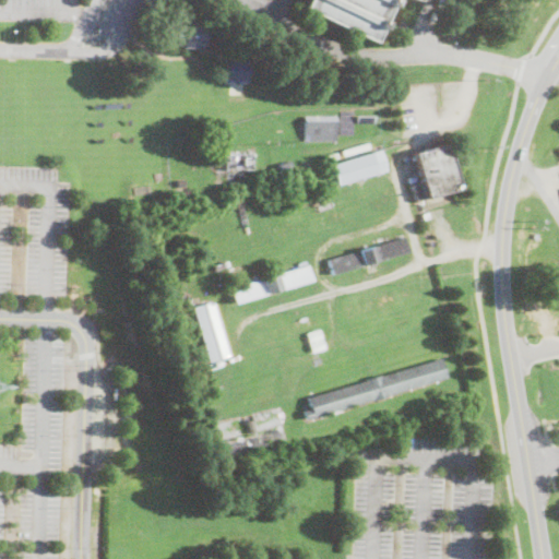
[(419,0),(419,1),(416,0),(391,0),(383,18),(381,22),(371,43),(300,9),(304,0),(419,0)]
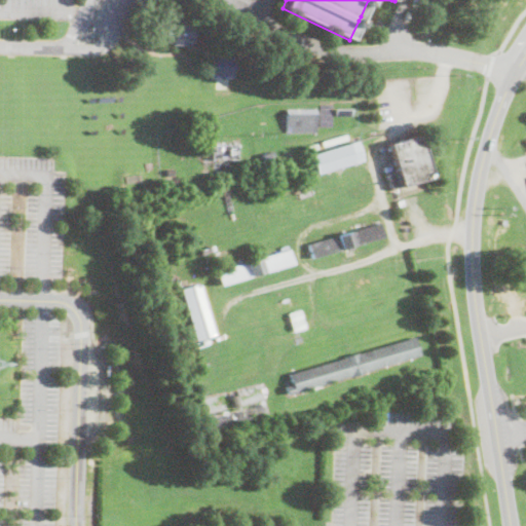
[(186,20),(186,24),(192,25),(192,41),(185,41),(185,45),(171,45),(171,41),(163,41),(163,39),(157,39),(158,26),(164,27),(164,24),(172,24),(172,20),(186,20)]
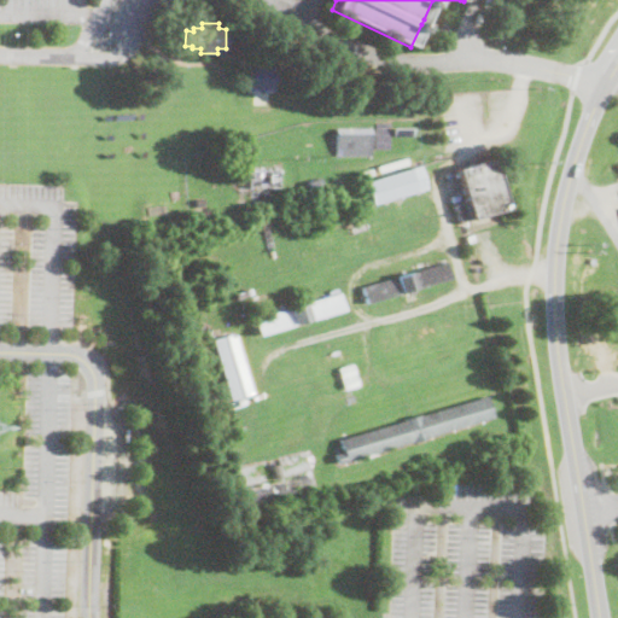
[(250,91),(250,66),(273,66),(274,89),(250,91)]
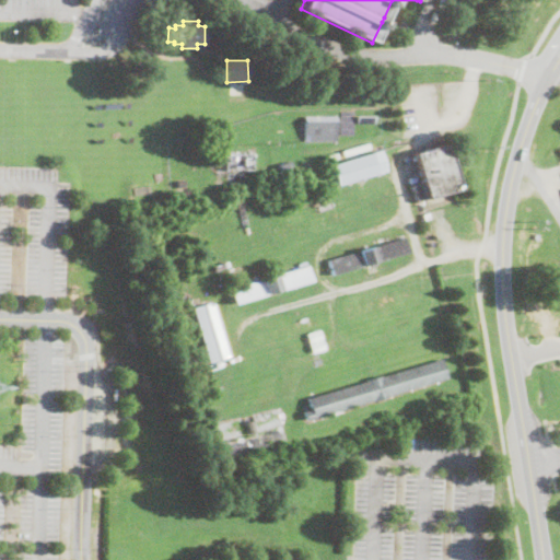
[(312,137),(303,137),(303,116),(336,116),(336,130),(312,130),(312,137)]
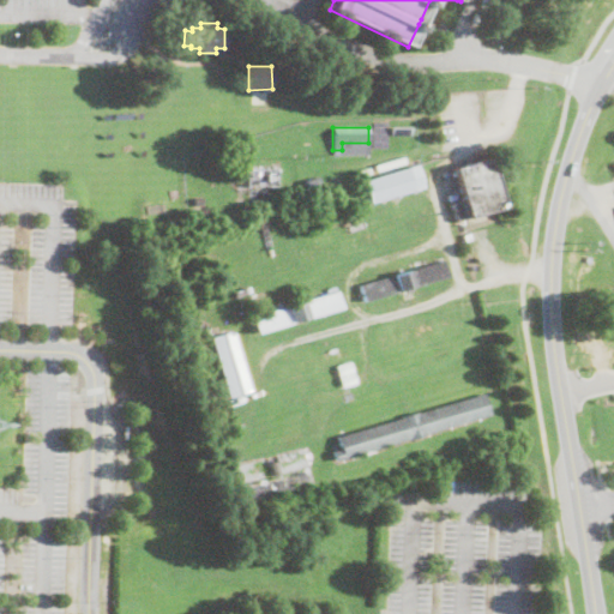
[(405,162),(377,170),(375,163),(404,155),(405,162)]
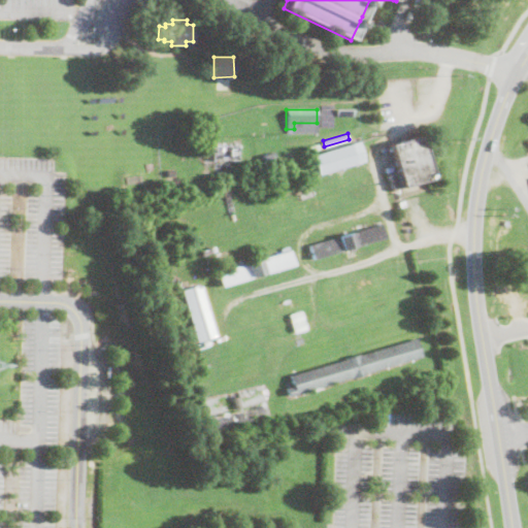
[(392,191),(388,174),(397,171),(389,144),(420,135),(432,178),(392,191)]
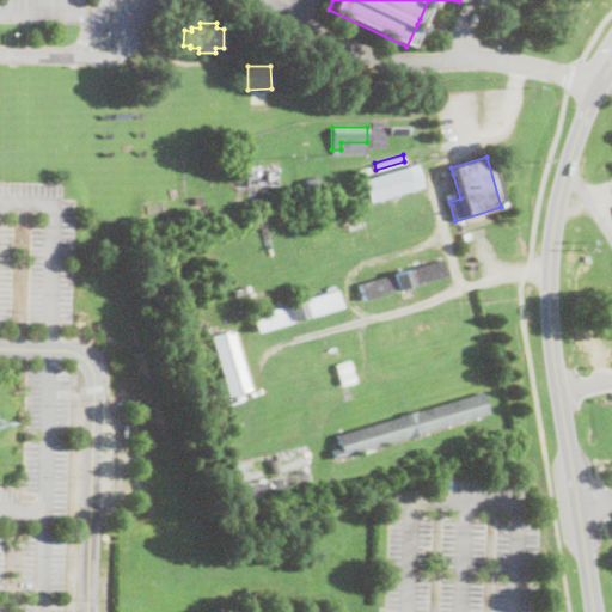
[(422,185),(369,202),(363,179),(415,164),(422,185)]
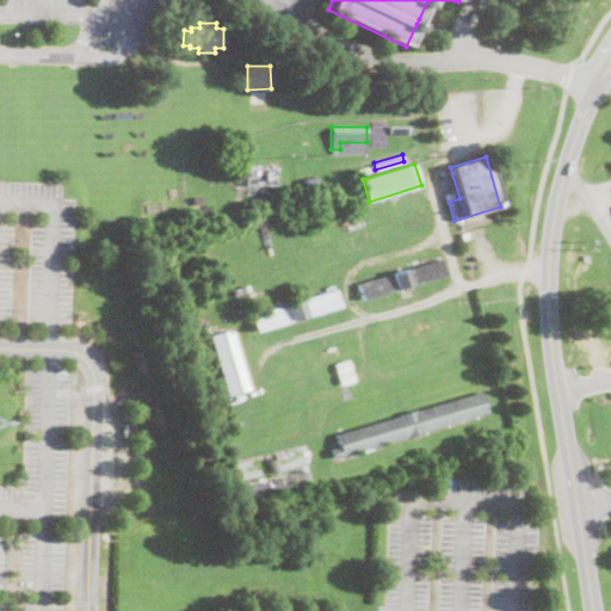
[(369,171),(355,174),(353,168),(368,165),(369,171)]
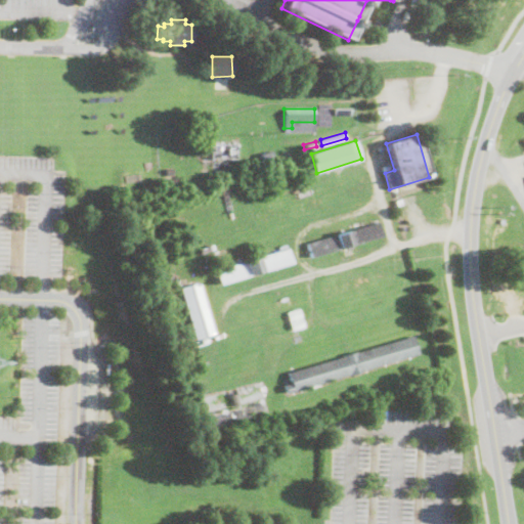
[(210,158),(236,159),(237,142),(210,142),(210,158)]
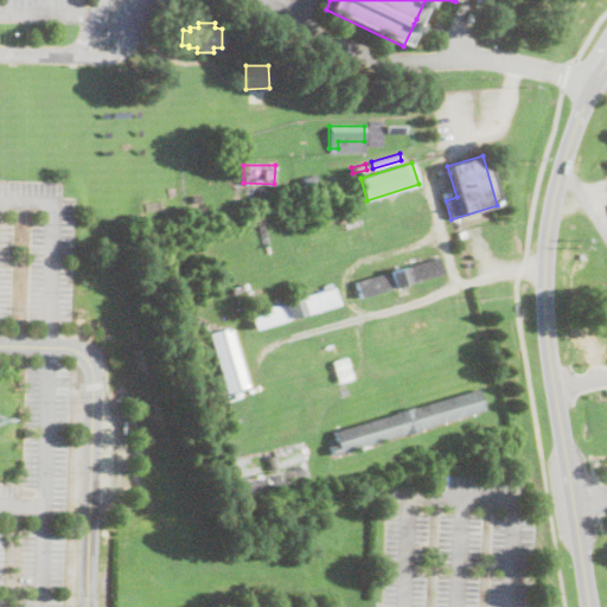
[(317,184),(305,187),(302,178),(314,174),(317,184)]
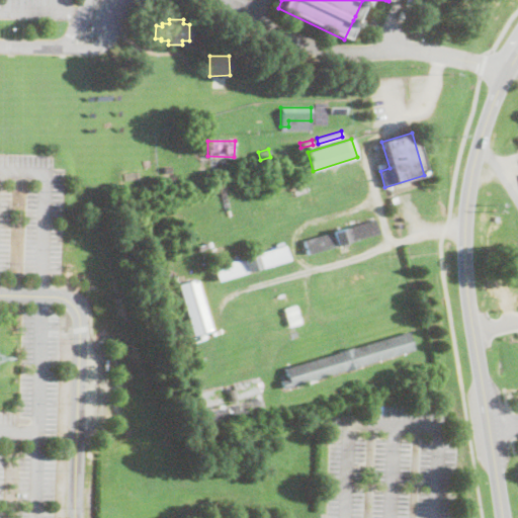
[(164,185),(163,176),(173,175),(174,184),(164,185)]
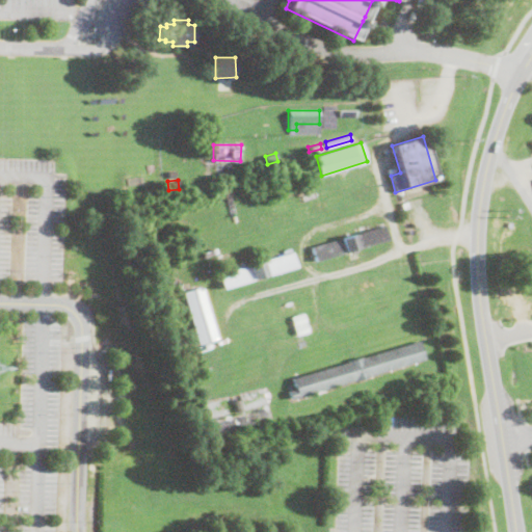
[(315,262),(311,246),(386,224),(390,240),(315,262)]
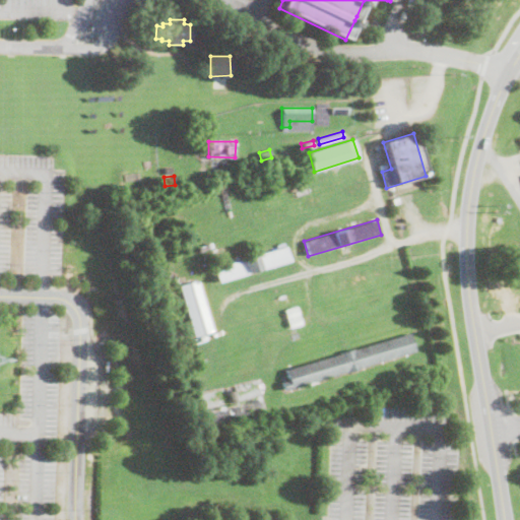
[(291,261),(218,282),(213,267),(286,246),(291,261)]
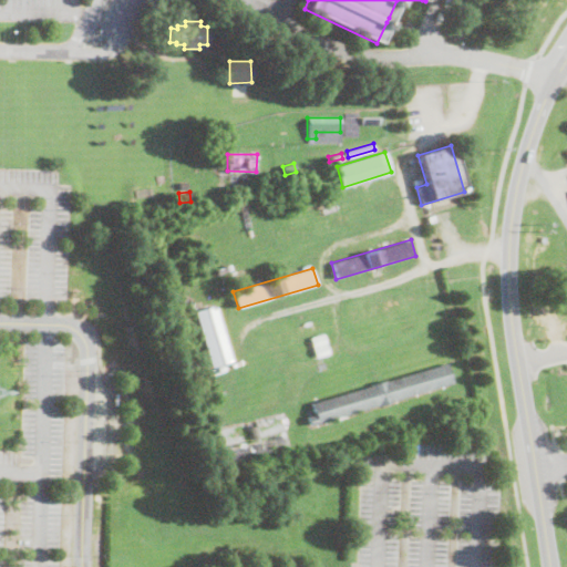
[(233,361),(212,368),(196,311),(217,306),(233,361)]
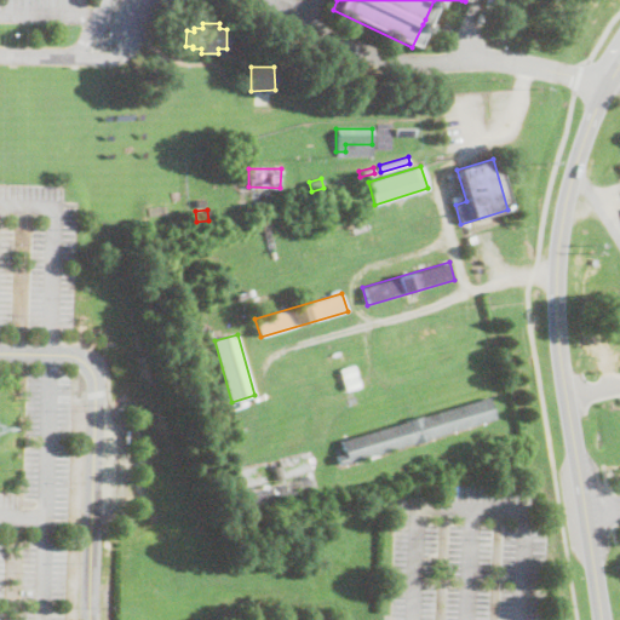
[(495,419),(339,465),(336,455),(344,453),(340,441),(488,397),(495,419)]
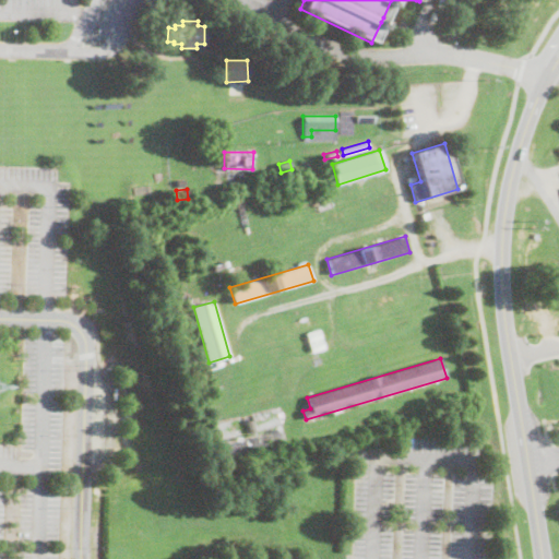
[(254,430),(249,432),(246,421),(251,419),(254,430)]
